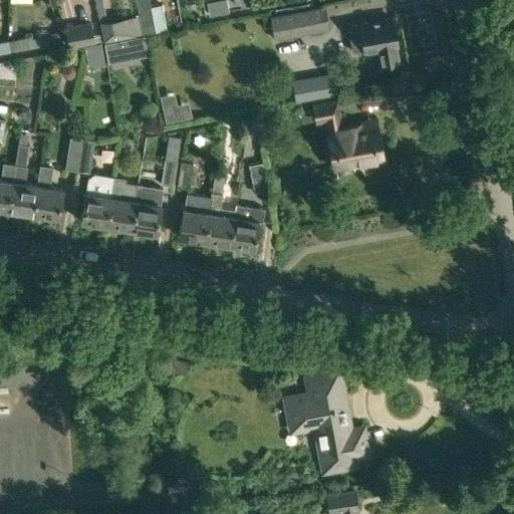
[(136,0),(138,9),(143,33),(168,28),(163,4),(151,6),(150,0),(136,0)]
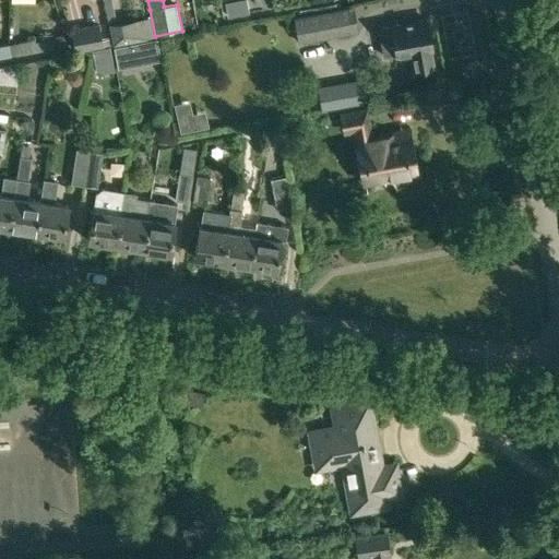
[(249,13),(247,2),(233,6),(235,15),(249,13)]
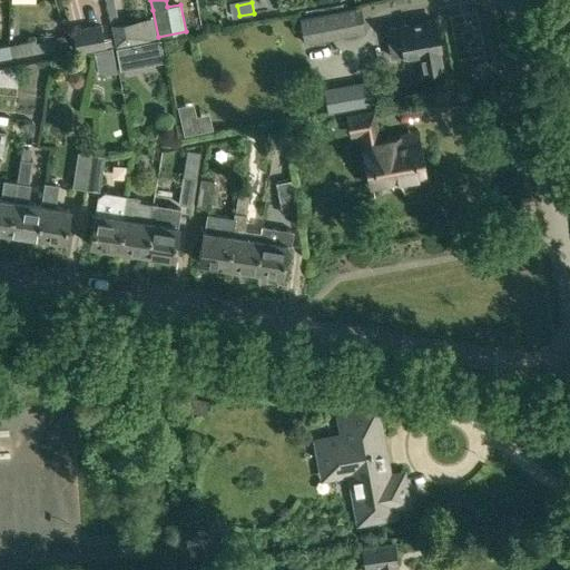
[(301,18),(305,41),(362,31),(357,8),(301,18)]
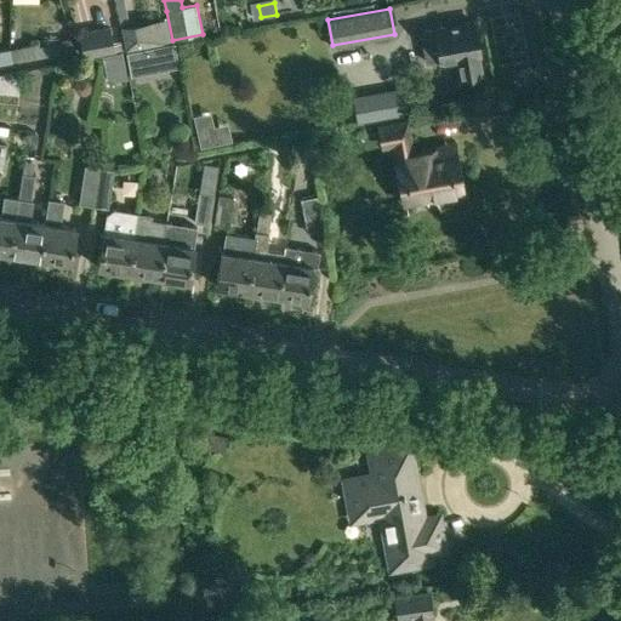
[(454,57),(457,77),(483,74),(478,52),(480,52),(474,20),(434,27),(436,28),(422,30),(425,44),(427,62),(454,57)]
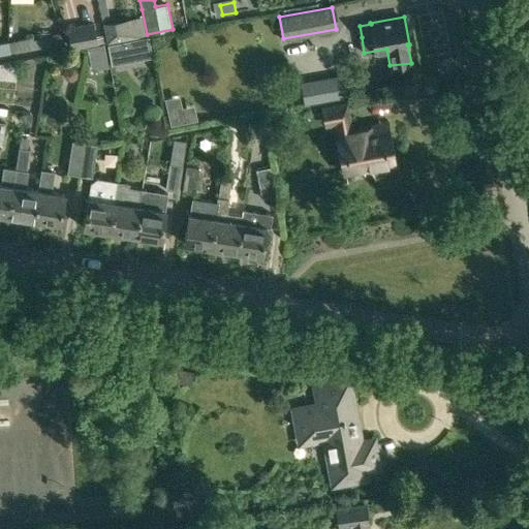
[(103,23),(107,42),(124,40),(120,20),(103,23)]
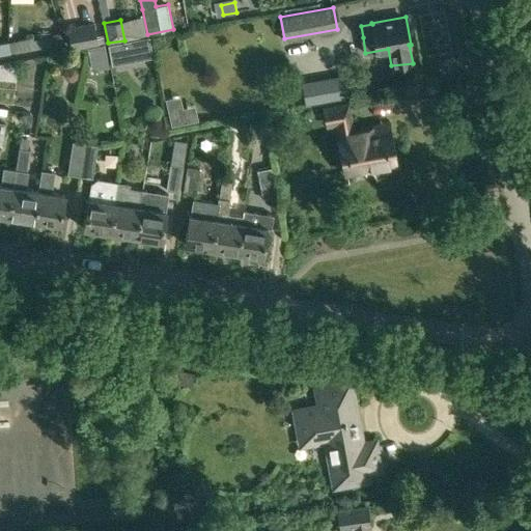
[(68,27),(73,48),(98,44),(93,23),(68,27)]
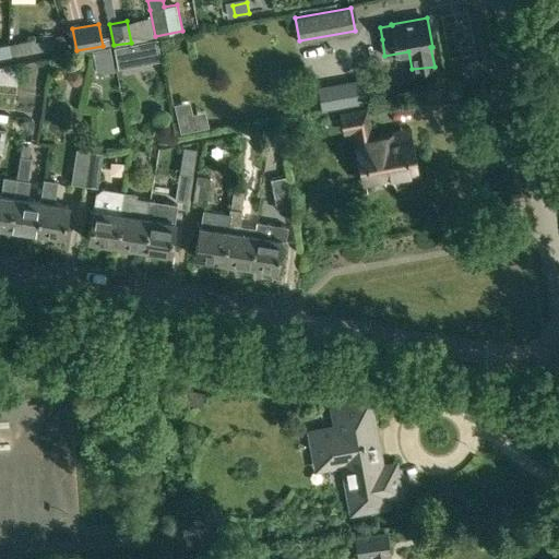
[(52,37),(55,47),(64,45),(63,35),(52,37)]
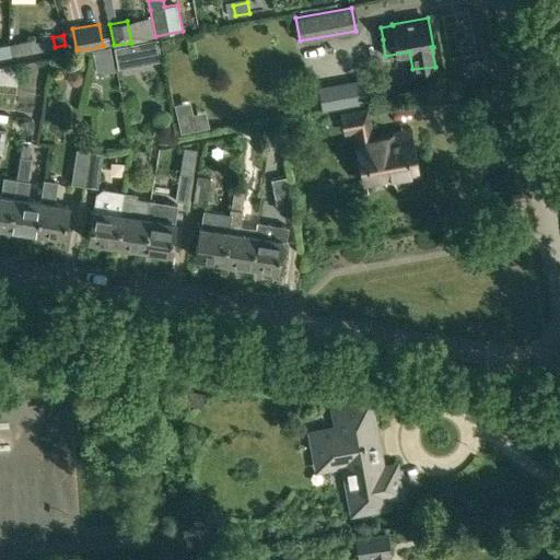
[(12,55),(15,55),(36,50),(34,38),(13,43),(10,43),(12,55)]
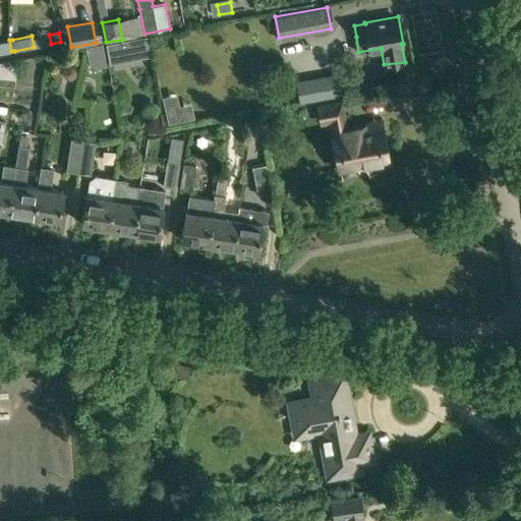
[(0,53),(11,51),(9,40),(0,42),(0,53)]
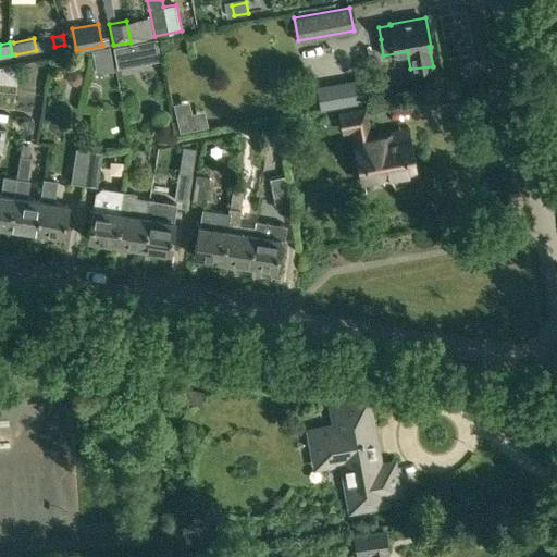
[(119,66),(133,63),(130,42),(115,45),(119,66)]
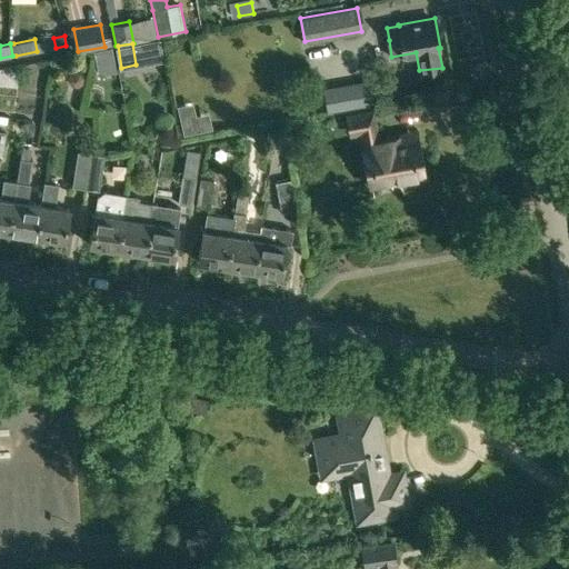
[(79,73),(75,72),(70,76),(69,81),(72,86),(77,86),(81,83),(82,78),(79,73)]
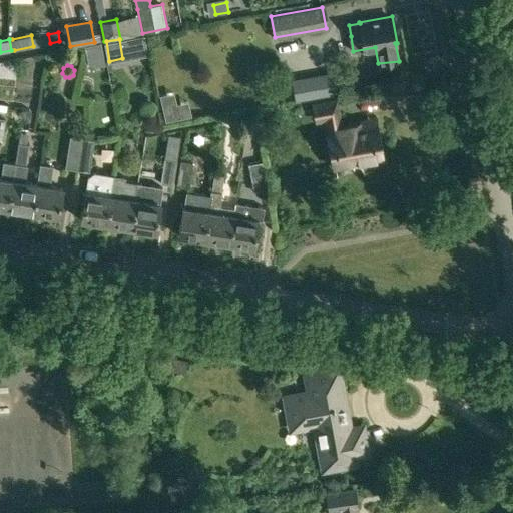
[(290,80),(294,103),(339,95),(335,72),(290,80)]
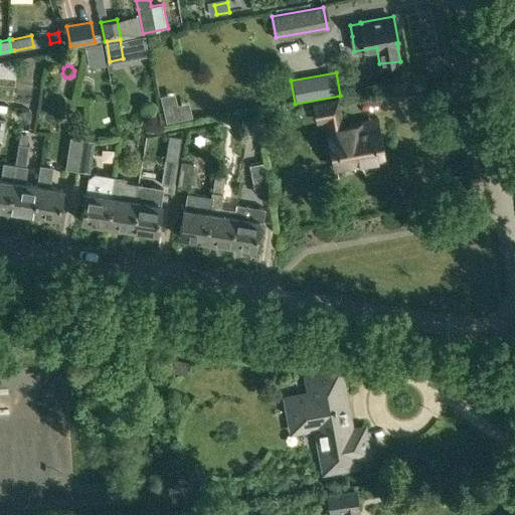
[(29,79),(30,111),(50,110),(48,78),(29,79)]
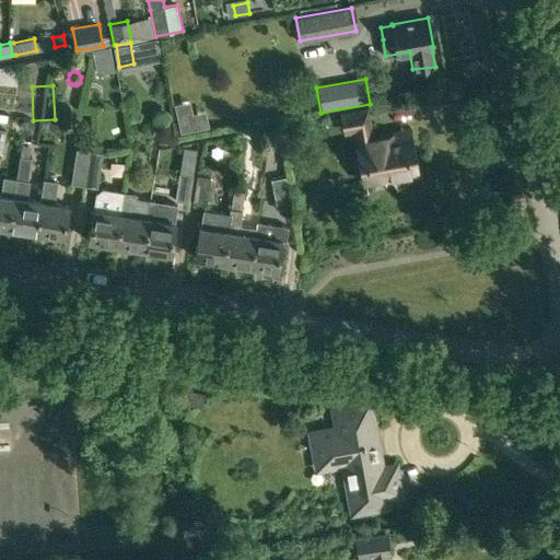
[(182,131),(208,126),(205,111),(191,113),(189,101),(175,103),(182,131)]
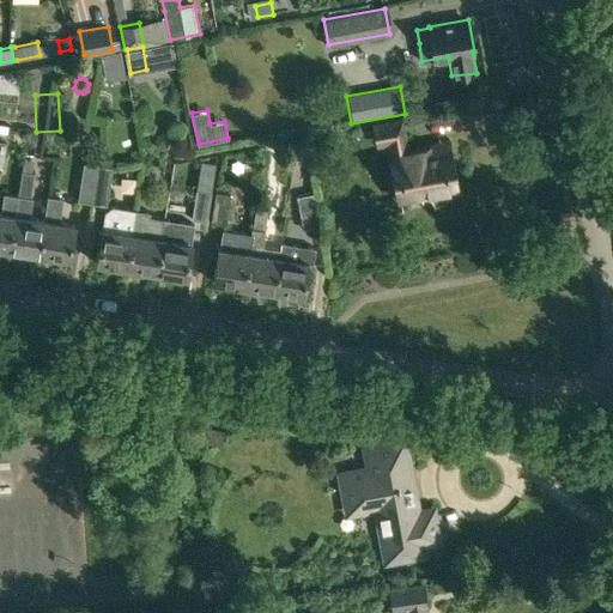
[(426,192),(434,202),(445,200),(448,188),(455,187),(449,150),(430,152),(429,147),(406,151),(400,119),(374,123),(377,144),(388,141),(398,196),(426,192)]
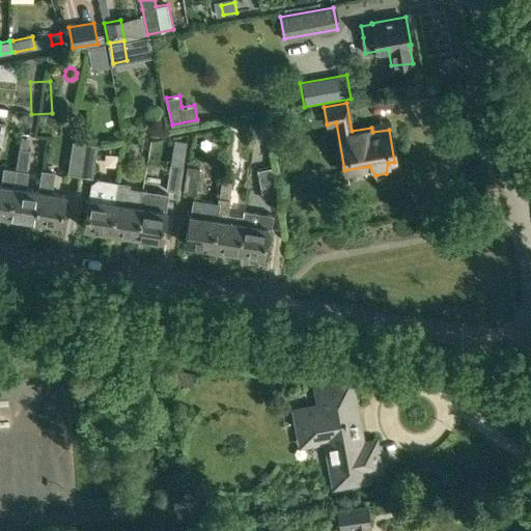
[(8,216),(33,220),(38,190),(26,188),(28,171),(26,171),(29,149),(28,149),(29,140),(21,138),(16,169),(15,169),(8,216)]
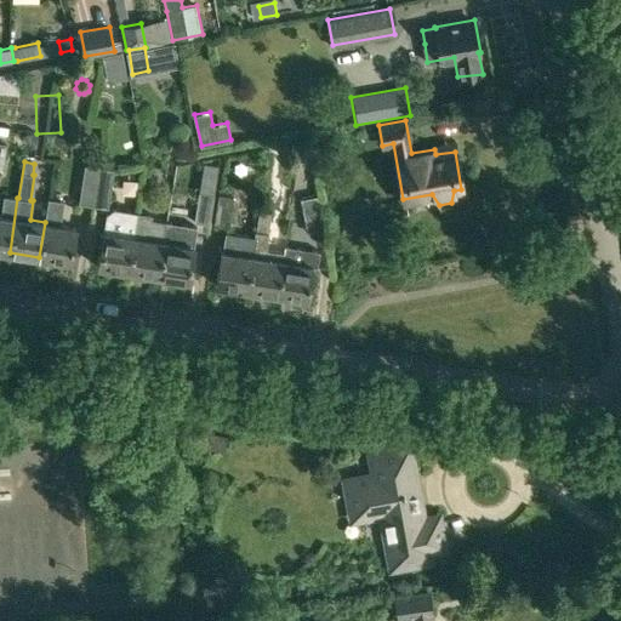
[(79,204),(92,205),(98,167),(85,165),(79,204)]
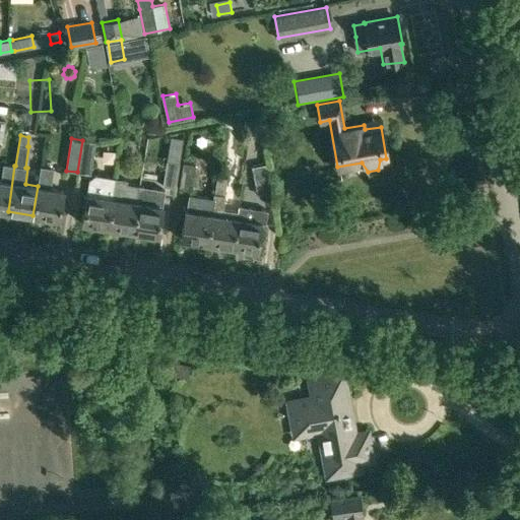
[(77,172),(90,175),(95,142),(82,140),(77,172)]
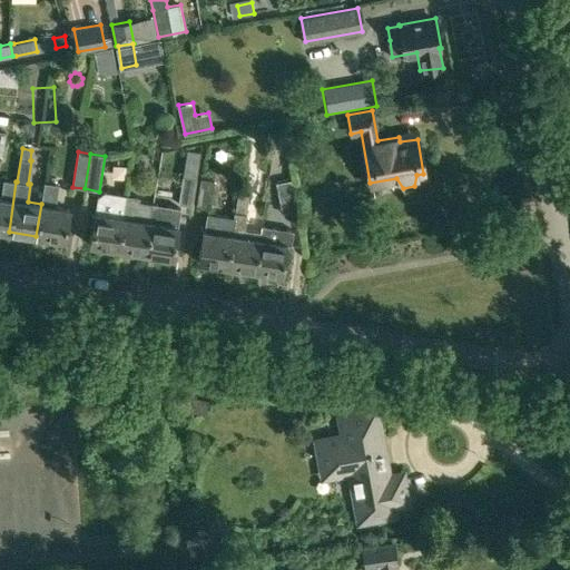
[(178,204),(193,206),(197,177),(183,175),(178,204)]
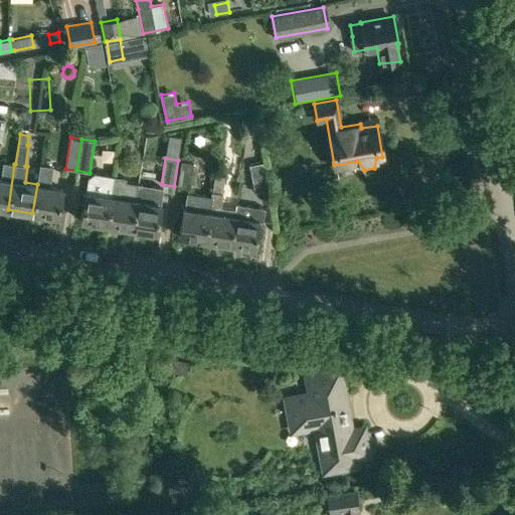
[(178,186),(190,188),(194,163),(181,161),(178,186)]
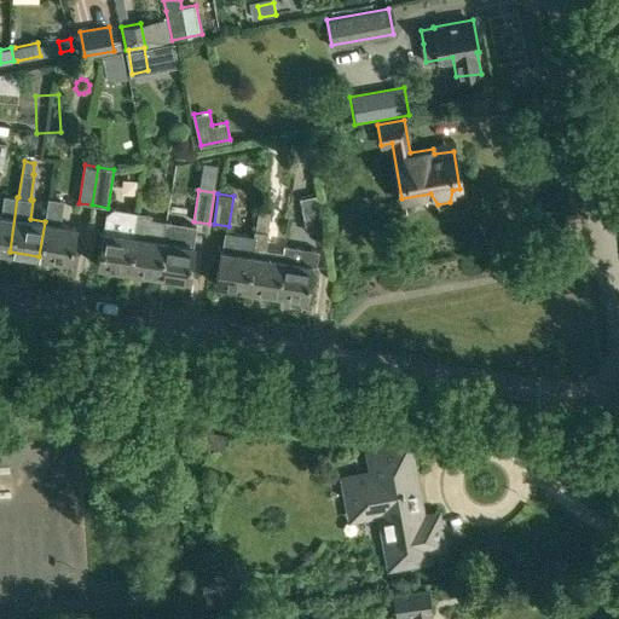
[(0,249),(10,252),(17,197),(4,195),(1,214),(0,214),(0,249)]
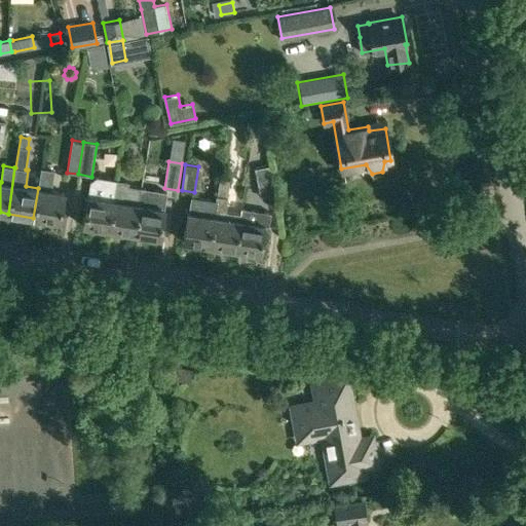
[(33,218),(59,222),(64,192),(51,190),(54,170),(41,167),(38,188),(33,218)]
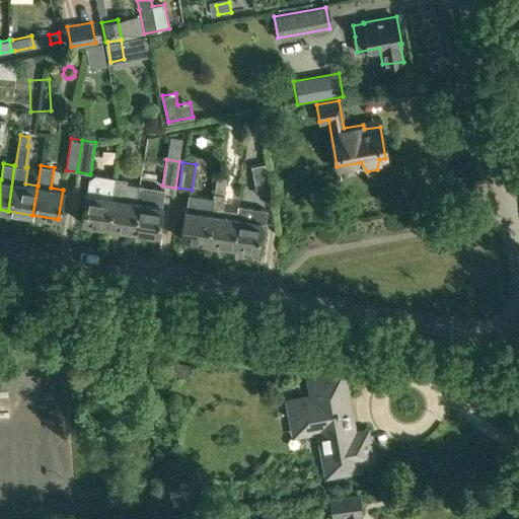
[(257,193),(270,191),(266,165),(252,167),(257,193)]
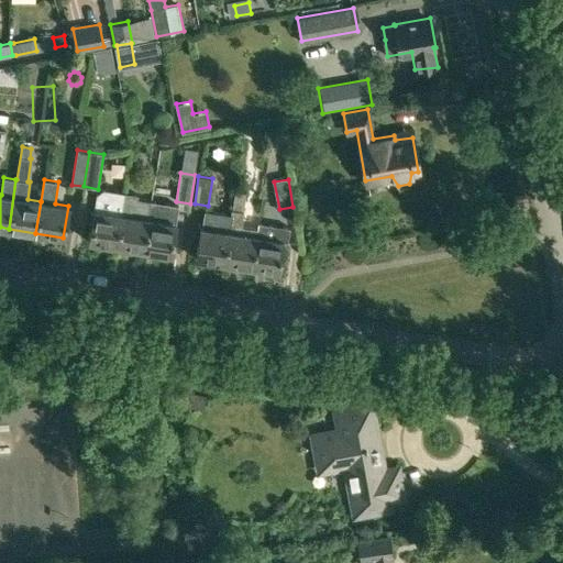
[(88,242),(116,246),(124,192),(102,188),(96,194),(92,209),(88,242)]
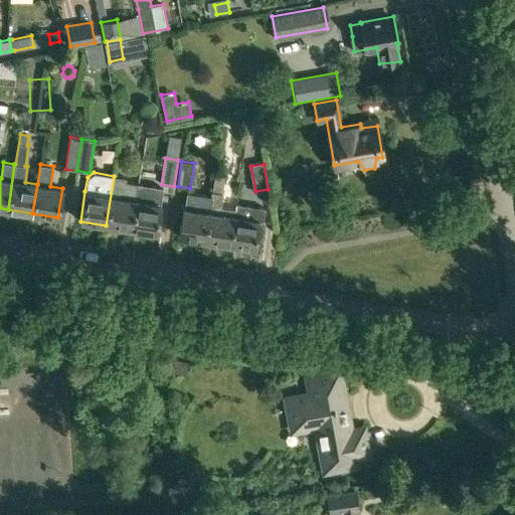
[(212,191),(211,196),(204,239),(229,243),(233,215),(234,209),(221,207),(223,193),(222,193),(225,175),(215,174),(212,191)]
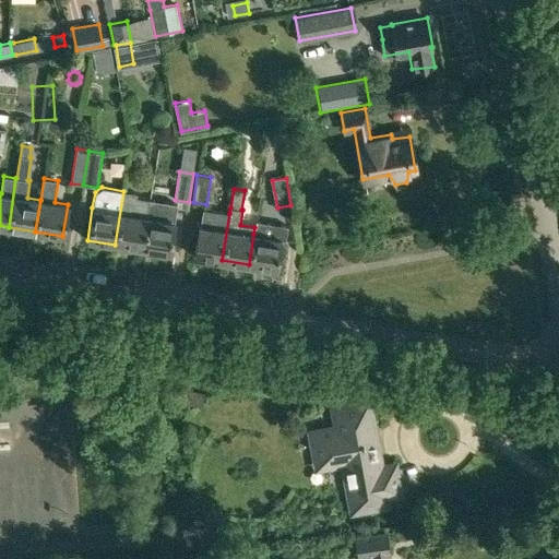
[(115,245),(142,249),(150,200),(150,199),(137,197),(138,193),(123,191),(115,245)]
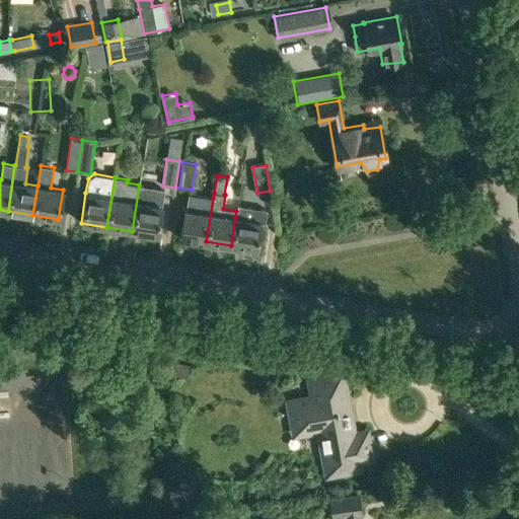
[(164,190),(139,186),(132,231),(157,234),(164,190)]
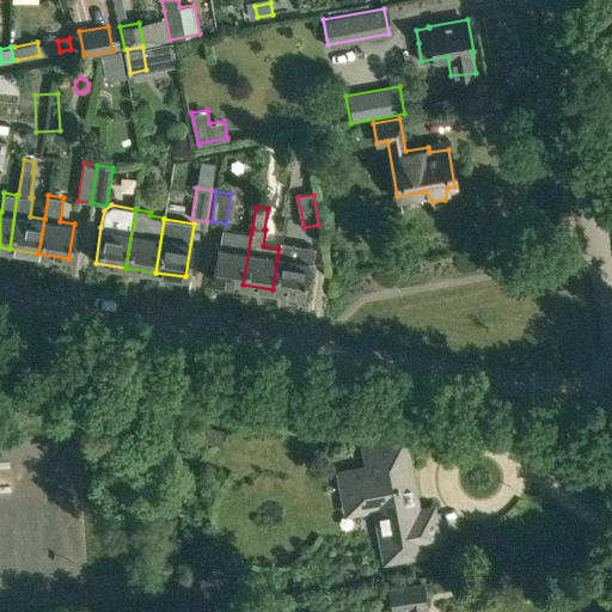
[(243,285),(251,233),(222,228),(219,246),(218,246),(213,280),(243,285)]
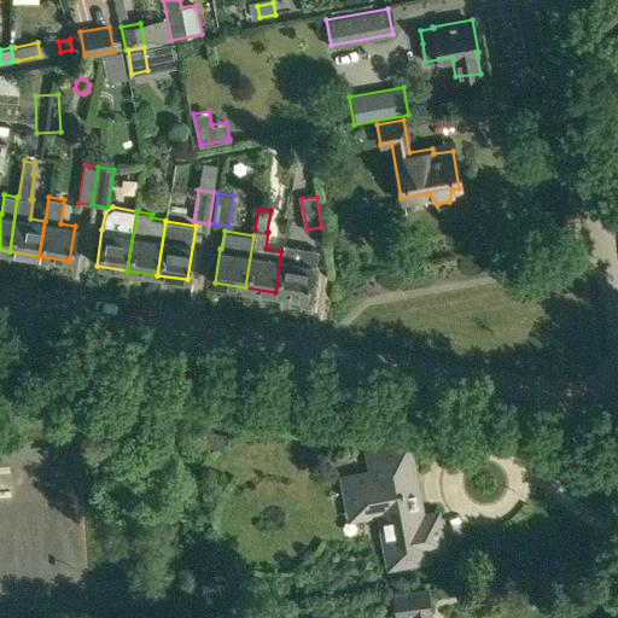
[(283,244),(281,251),(280,258),(275,292),(304,297),(310,263),(315,263),(318,250),(283,244)]
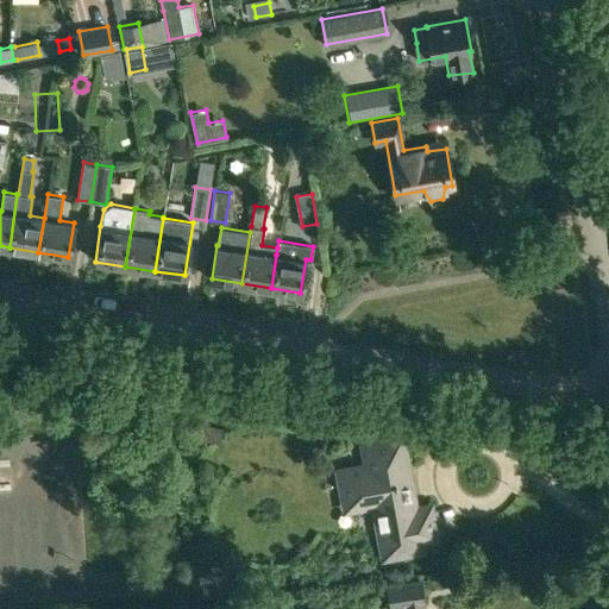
[(223,428),(207,425),(203,439),(214,441),(220,439),(223,428)]
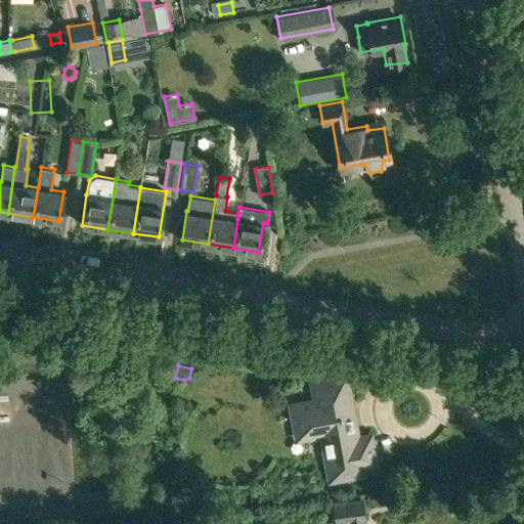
[(322,433),(331,479),(363,473),(361,465),(375,463),(369,436),(356,438),(347,387),(344,388),(342,377),(313,382),(316,401),(292,405),(298,437),(322,433)]
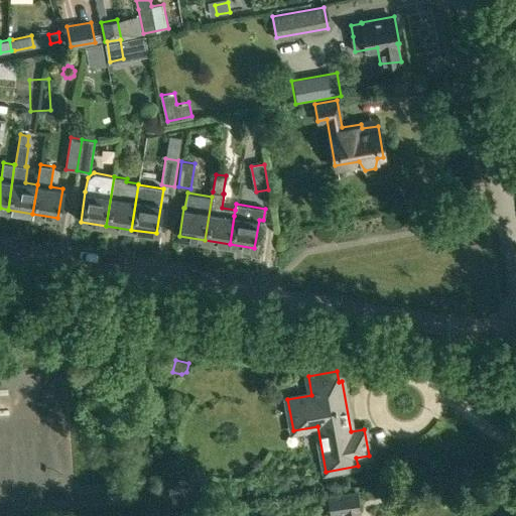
[(359,515),(359,512),(360,512),(357,491),(327,496),(330,515),(334,515),(343,514),(343,515),(359,515)]
